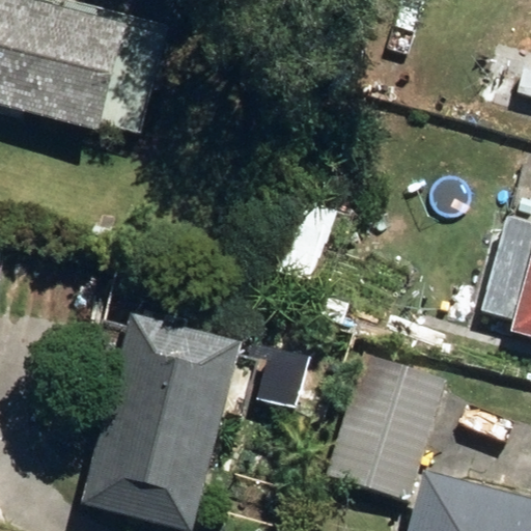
[(102,123),(139,134),(165,38),(26,0),(0,0),(0,104),(100,133),(102,123)]
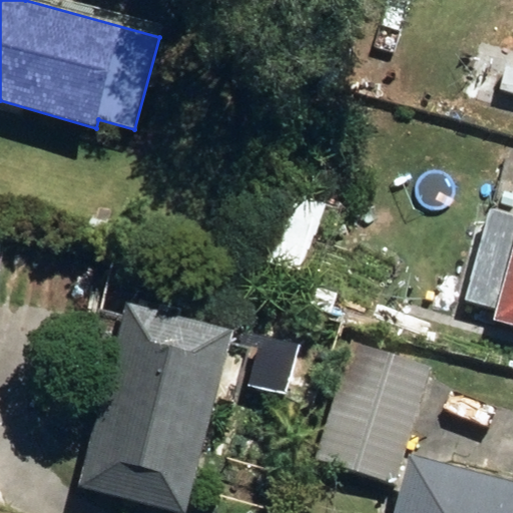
[(512,218),(489,212),(464,301),(496,309),(493,321),(512,326),(512,218)]
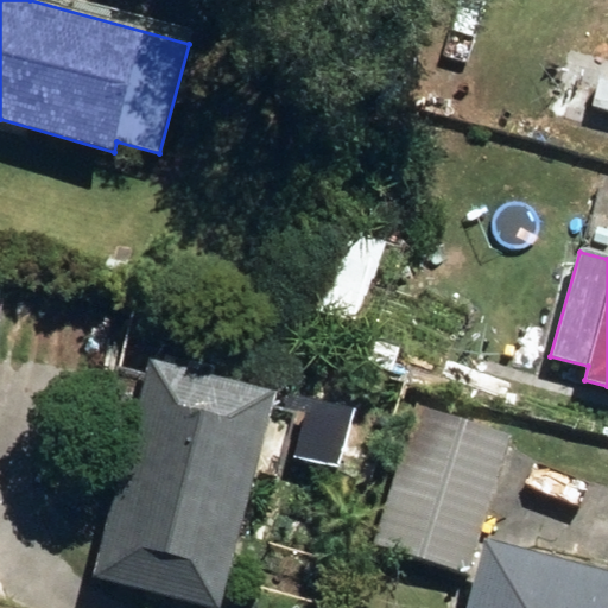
[(89,578),(201,607),(220,607),(276,392),(147,359),(89,578)]
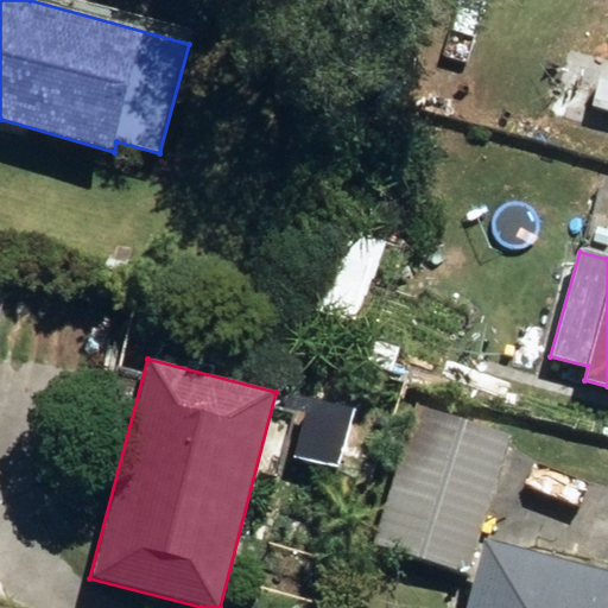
[(322,401),(393,422),(399,399),(329,379),(322,401)]
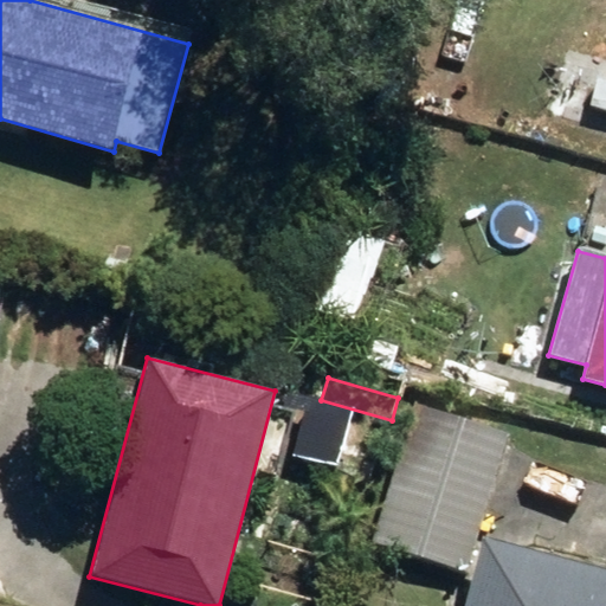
[(373,543),(468,573),(509,433),(416,406),(373,543)]
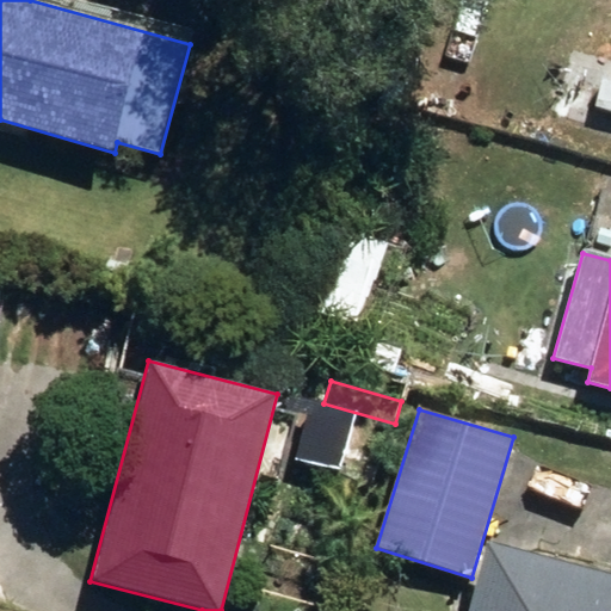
[(473,610),(610,610),(610,575),(491,544),(473,610)]
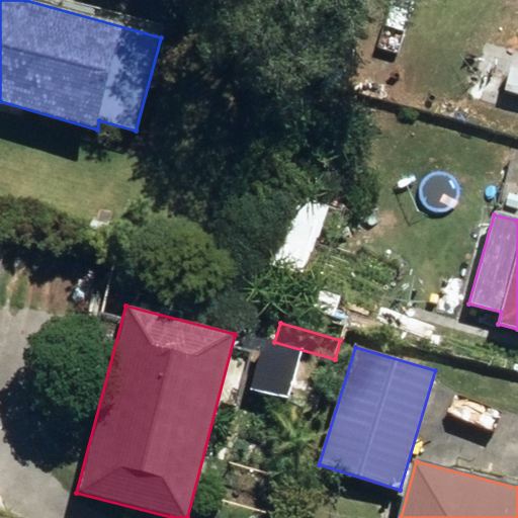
All buildings are outlined.
